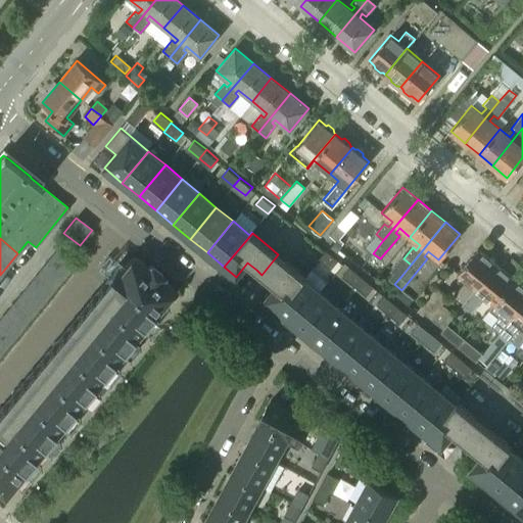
[(303,244),(310,249),(316,243),(310,238),(303,244)]
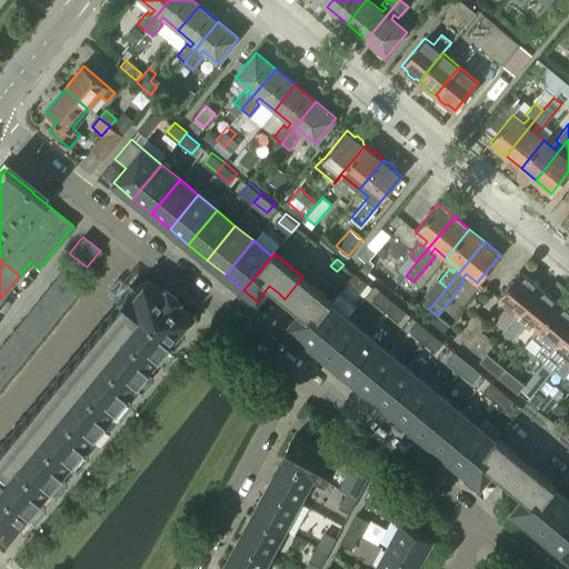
[(66,306),(82,285),(62,269),(46,289),(66,306)]
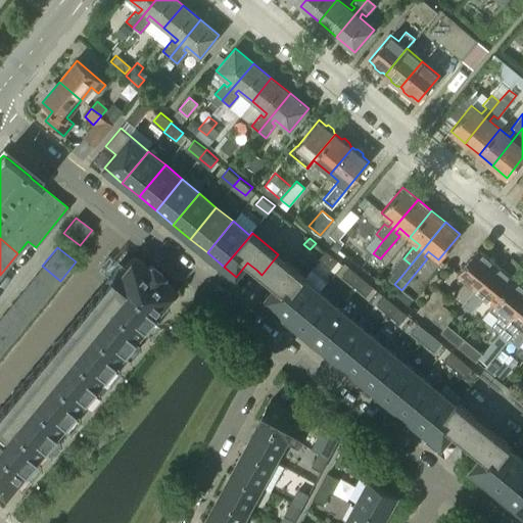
[(463,303),(495,264),(477,248),(457,273),(467,282),(456,296),(463,303)]
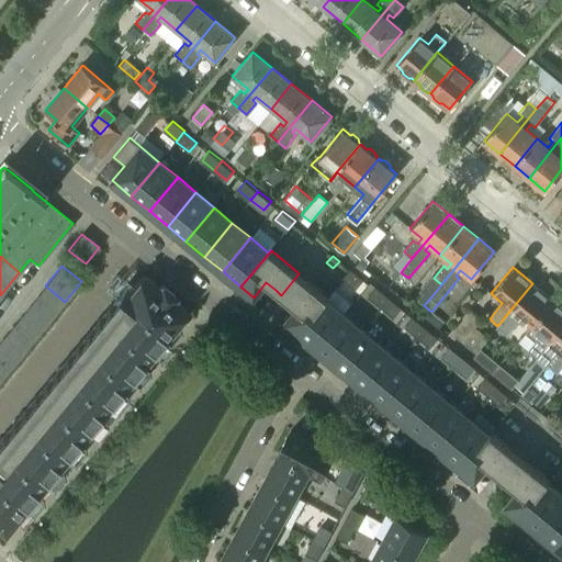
[(362,280),(349,270),(341,279),(355,290),(362,280)]
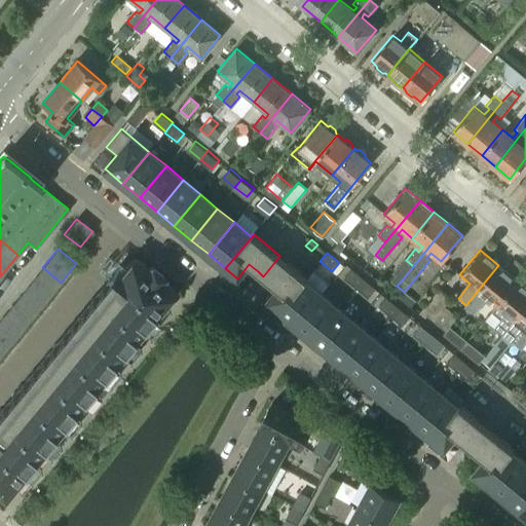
[(263,276),(269,280),(277,288),(266,302),(278,312),(306,278),(289,264),(279,256),(263,276)]
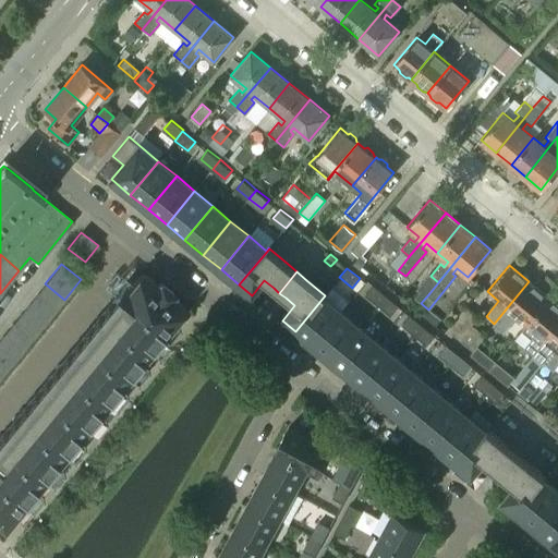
[(0,524),(2,526),(183,307),(141,273),(0,443),(0,524)]
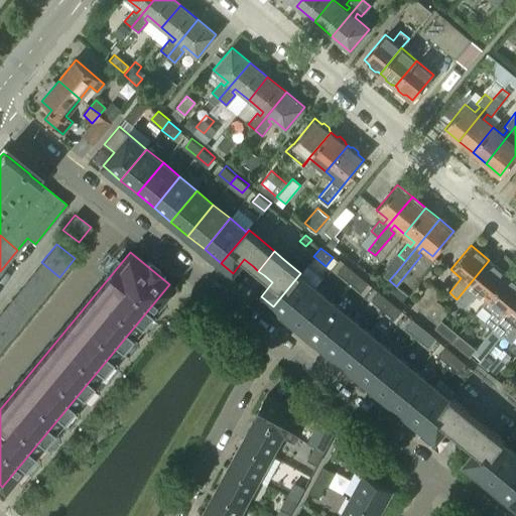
[(486,299),(507,275),(489,260),(457,299),(447,310),(456,316),(473,295),(469,292),(473,288),(486,299)]
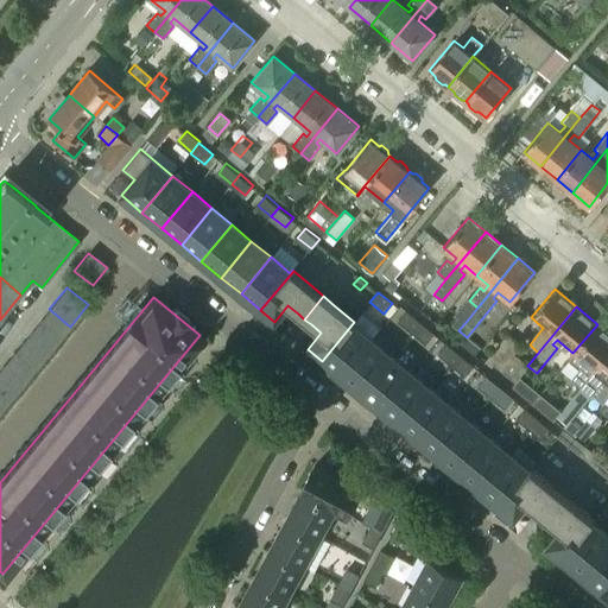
[(70,327),(49,309),(40,321),(61,337),(70,327)]
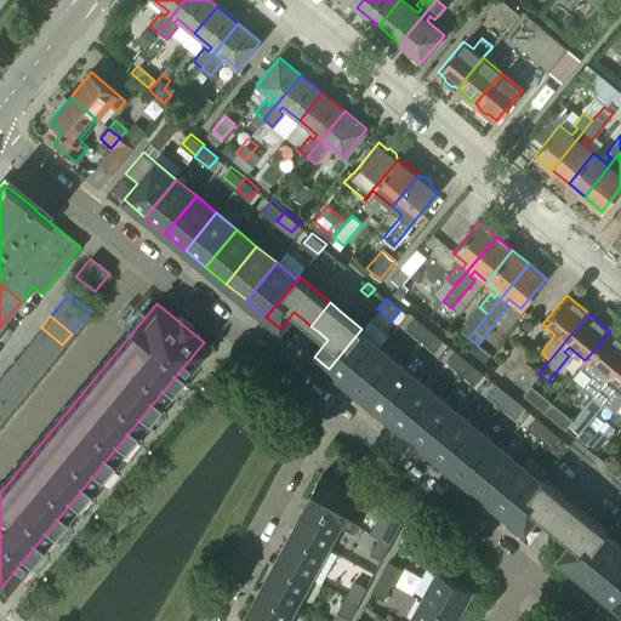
[(429,329),(416,317),(408,328),(421,339),(429,329)]
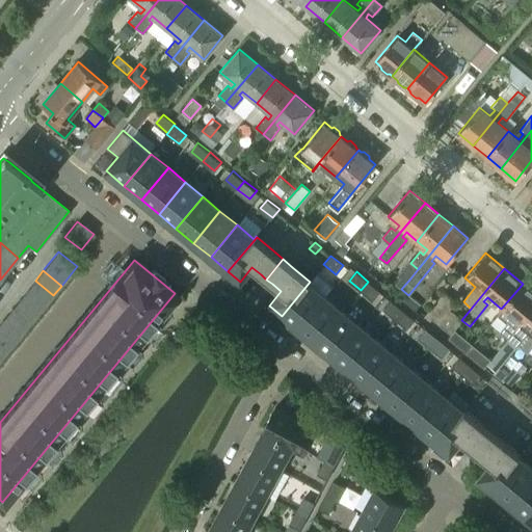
[(53,295),(35,281),(27,290),(46,306),(53,295)]
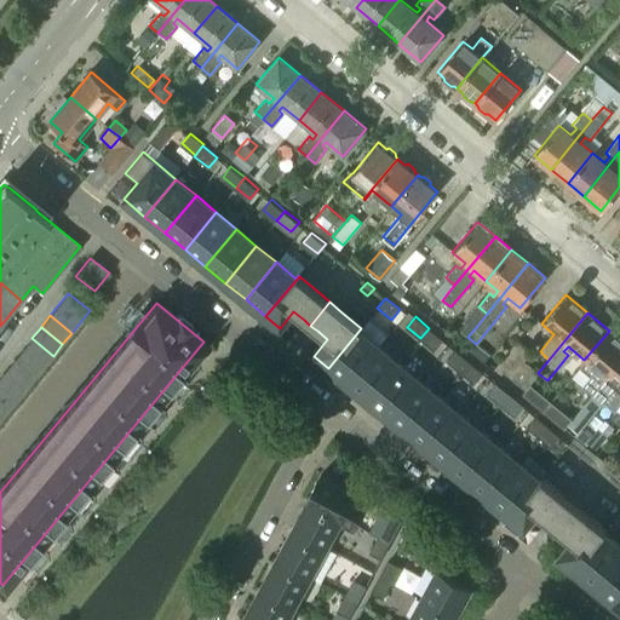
[(362,328),(361,328),(328,368),(348,384),(379,348),(360,331),(362,328)]
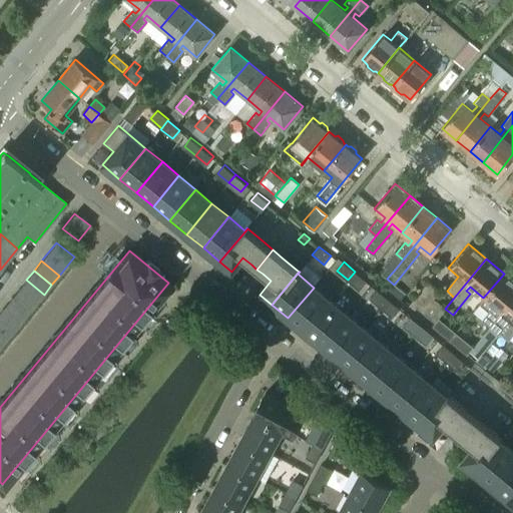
[(367,281),(355,272),(348,280),(360,289),(367,281)]
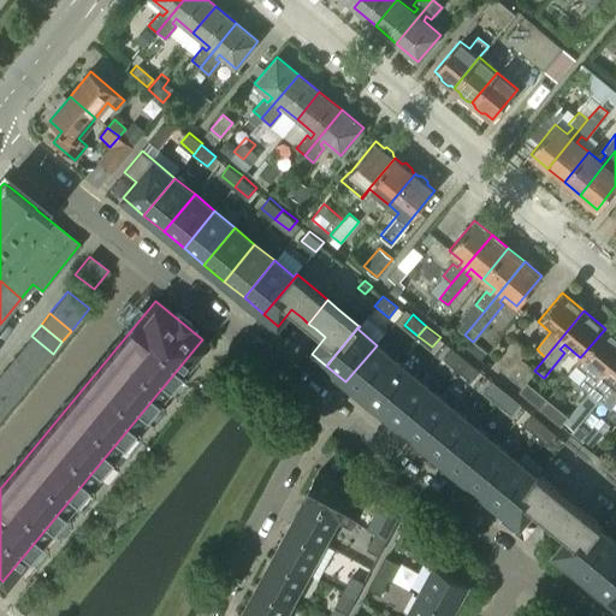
[(587,392),(615,357),(615,337),(605,329),(580,357),(581,359),(575,366),(586,374),(578,385),(587,392)]
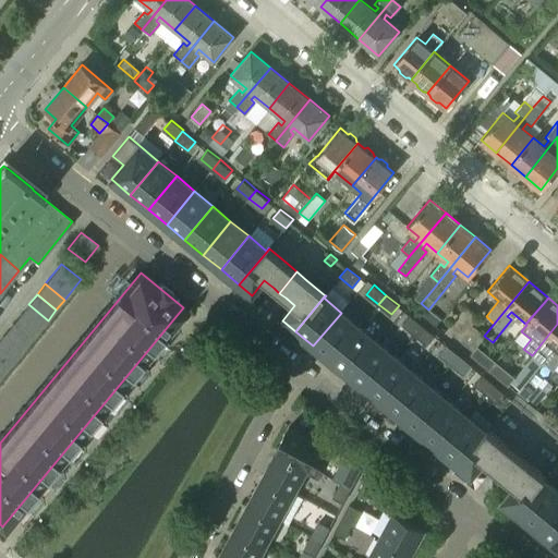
[(48,320),(28,304),(20,314),(39,330),(48,320)]
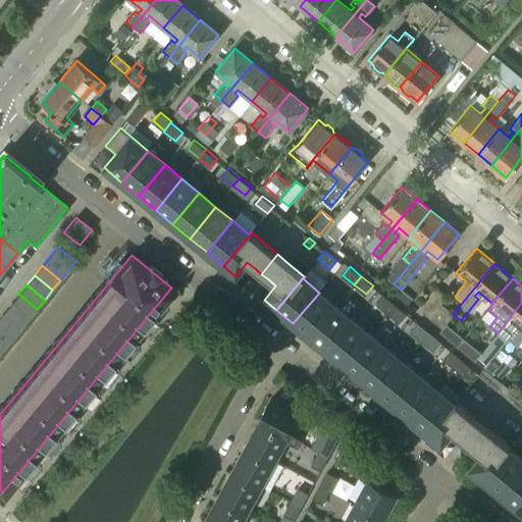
[(453,314),(440,304),(446,298),(434,288),(418,307),(441,327),(453,314)]
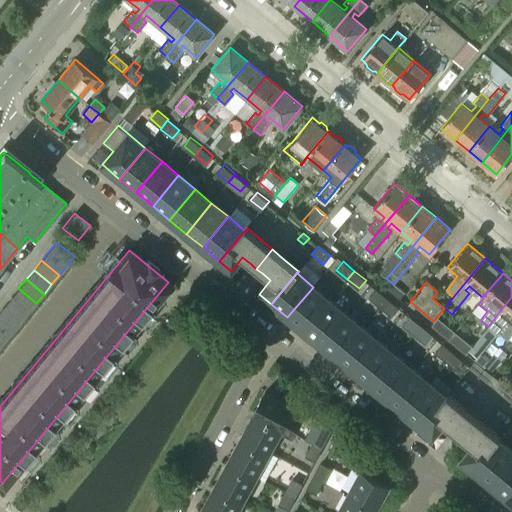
[(330,300),(313,287),(287,317),(304,331),(330,300)]
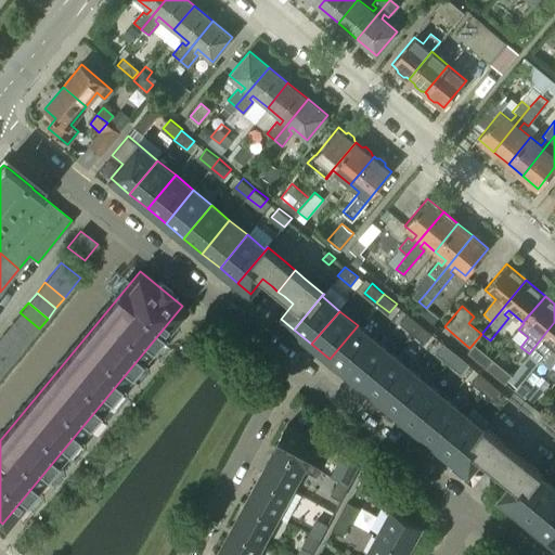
[(39,328),(20,312),(12,323),(30,338),(39,328)]
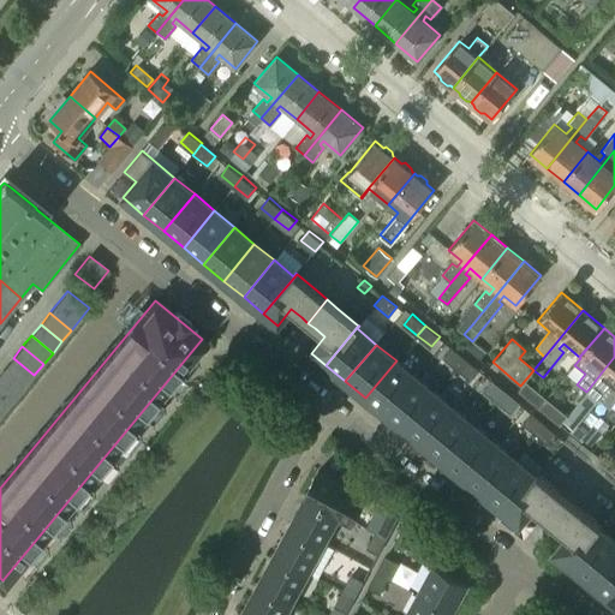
[(466,358),(452,347),(443,357),(458,368),(466,358)]
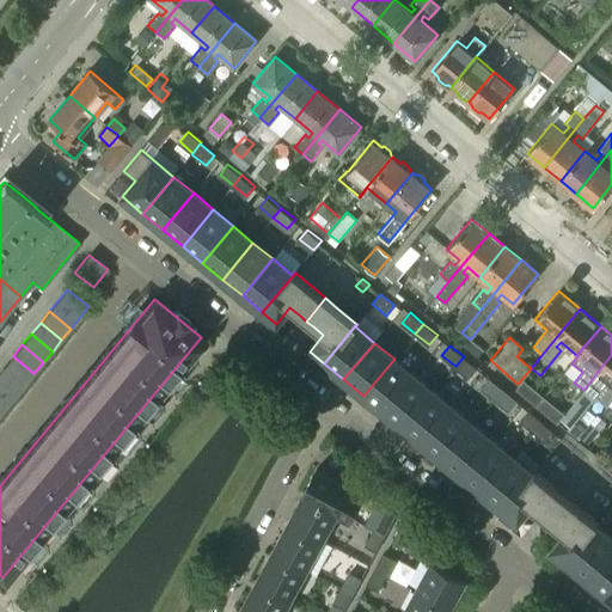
[(611,384),(611,355),(583,390),(585,391),(561,421),(569,428),(594,398),(593,397),(604,386),(598,381),(603,377),(611,384)]
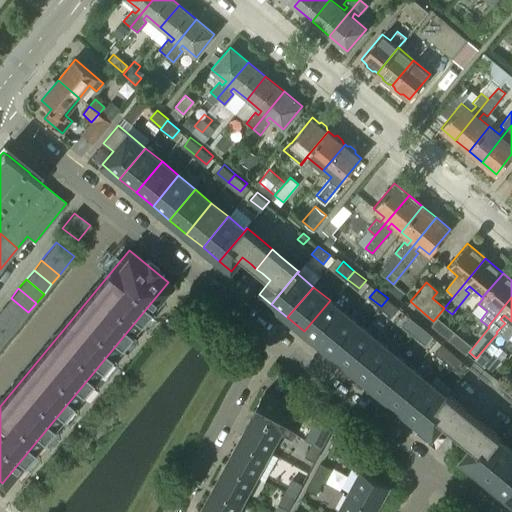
[(28,312),(11,298),(3,307),(21,322),(28,312)]
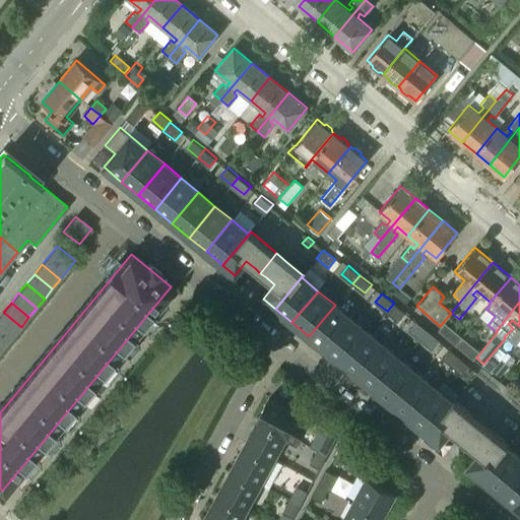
[(405,312),(394,303),(387,311),(398,321),(405,312)]
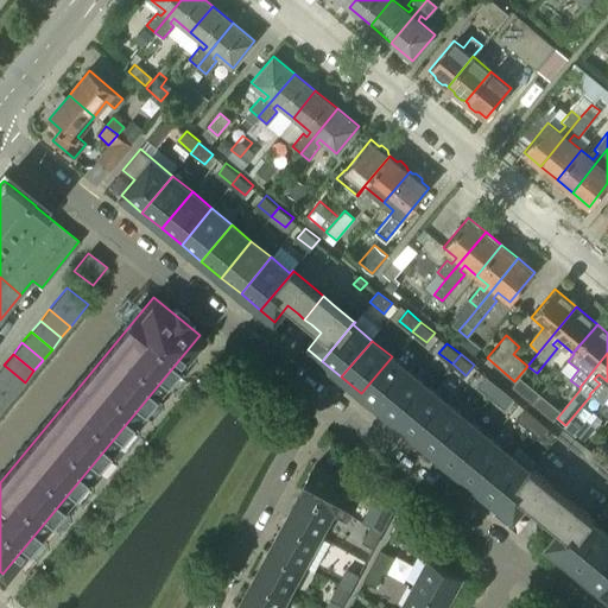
[(411,373),(392,356),(361,393),(381,410),(411,373)]
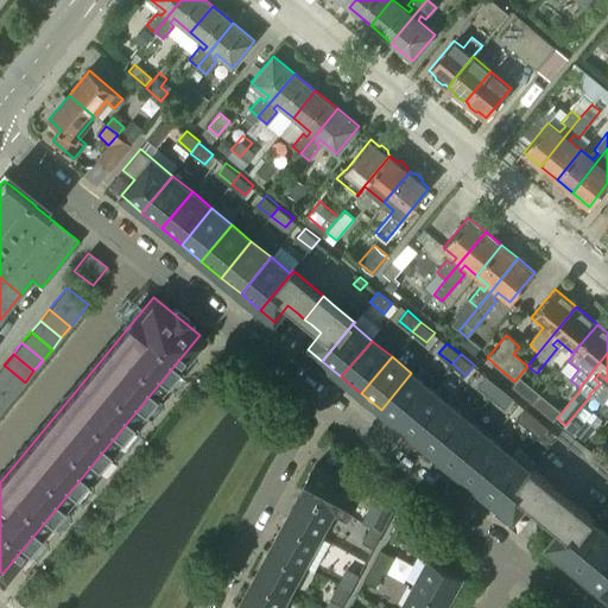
[(25,382),(4,365),(0,369),(0,380),(16,393),(25,382)]
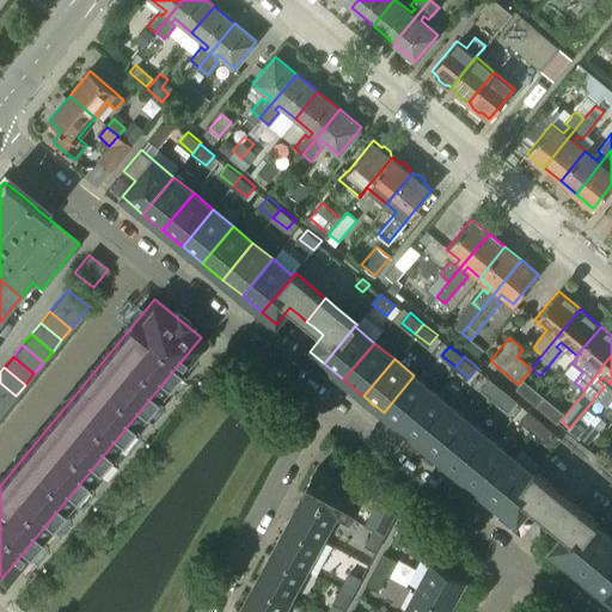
[(434,392),(414,375),(384,412),(403,429),(434,392)]
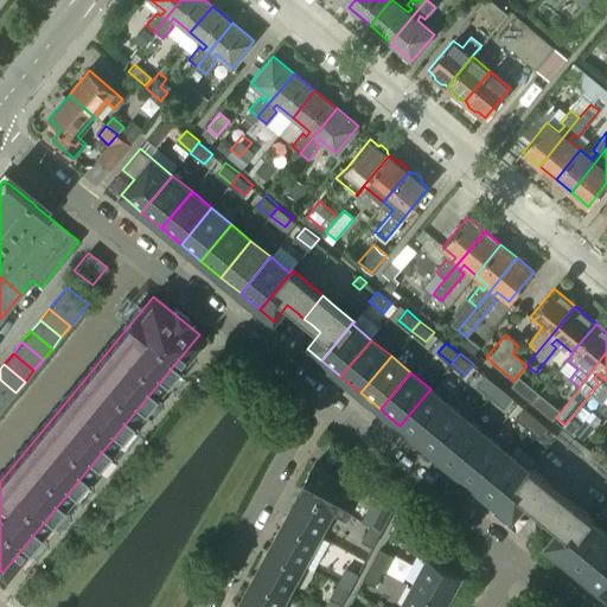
[(499,385),(486,375),(478,384),(491,396),(499,385)]
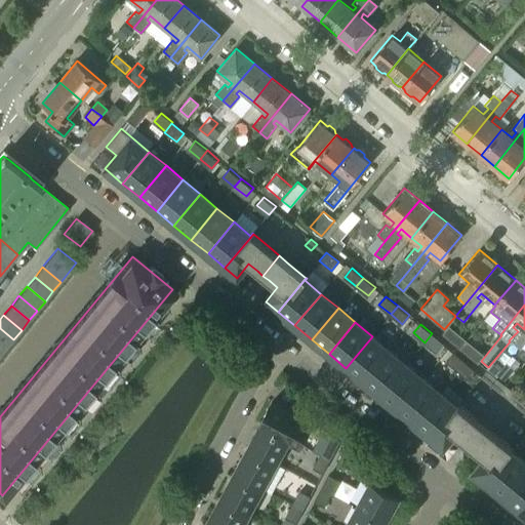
[(442,334),(459,349),(467,340),(449,326),(445,331),(445,330),(442,334)]
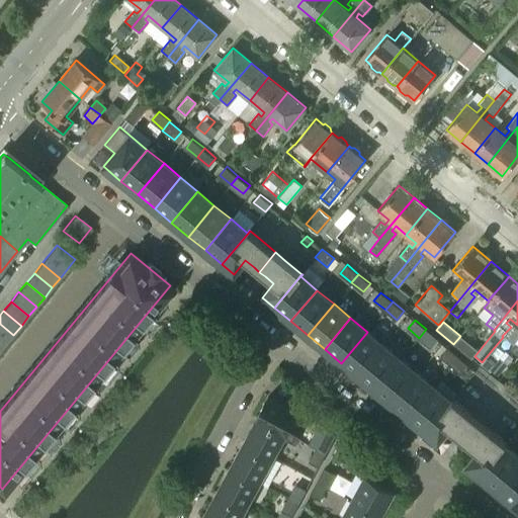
[(13,335),(0,324),(0,339),(6,344),(13,335)]
